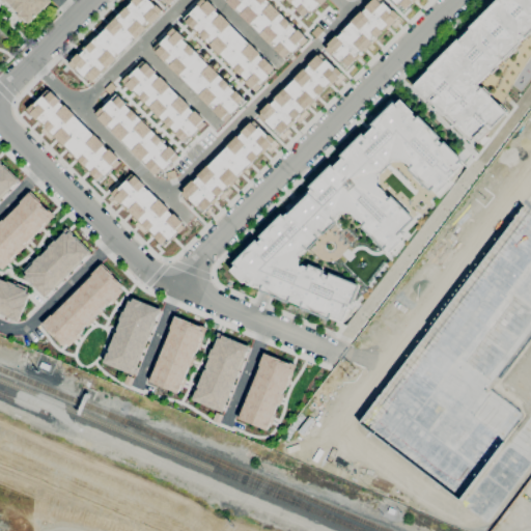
[(2,0),(27,25),(51,1),(50,0),(2,0)]
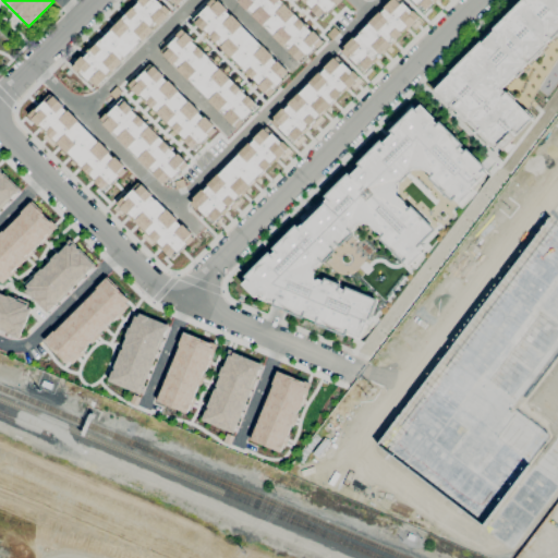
[(171,13),(158,0),(138,0),(71,67),(93,88),(171,13)]
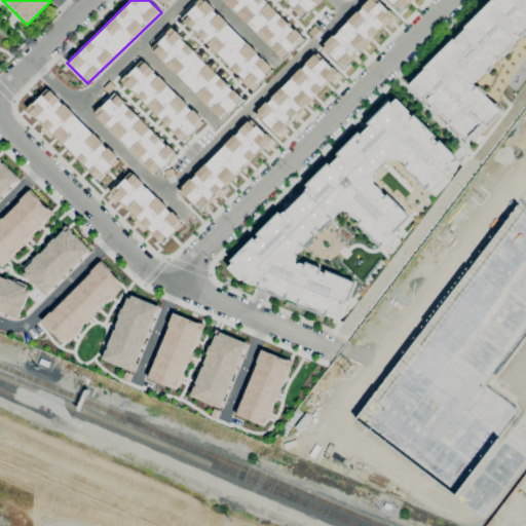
[(253,90),(274,69),(203,0),(198,0),(181,19),(253,90)]
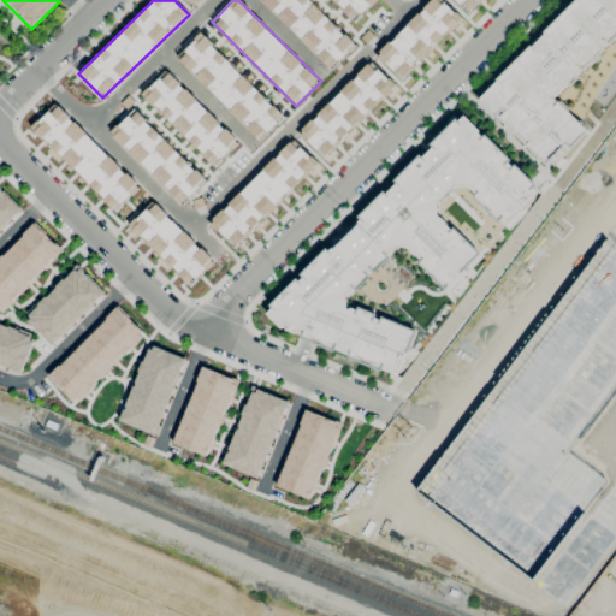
[(331,0),(354,22),(347,29),(318,0),(260,0),(330,70),(361,40),(354,33),(369,17),(365,12),(377,0),(331,0)]
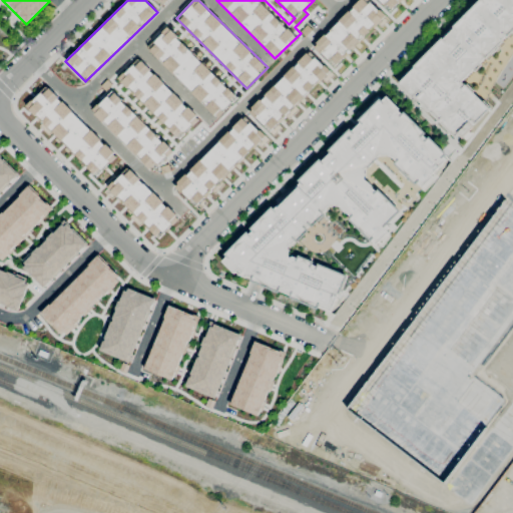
[(384,16),(367,0),(358,0),(313,46),(333,66),(384,16)]
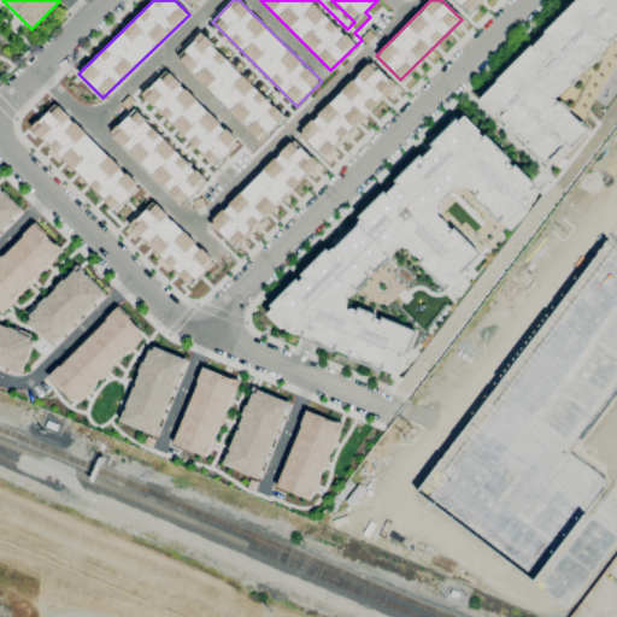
[(453,0),(468,15),(481,0),(453,0)]
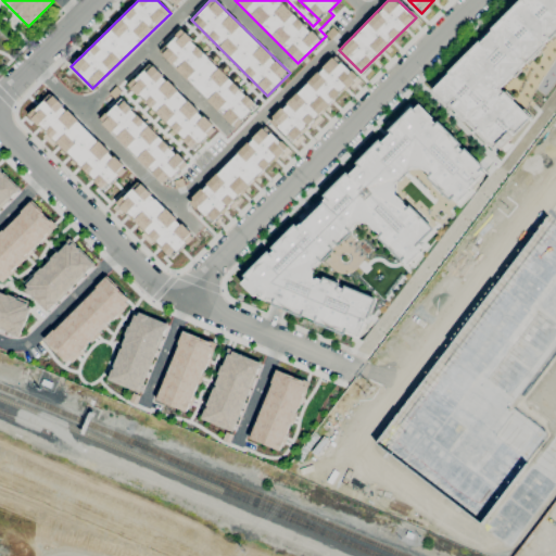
[(555,0),(518,0),(432,89),(498,153),(532,118),(502,89),(555,33),(555,0)]
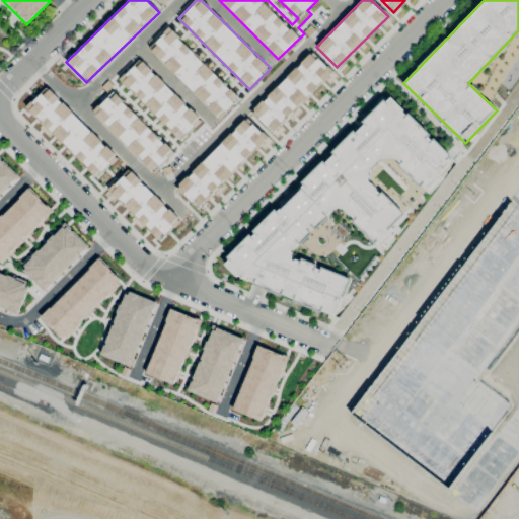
[(241,97),(236,92),(239,89),(170,25),(148,50),(221,119),(241,97)]
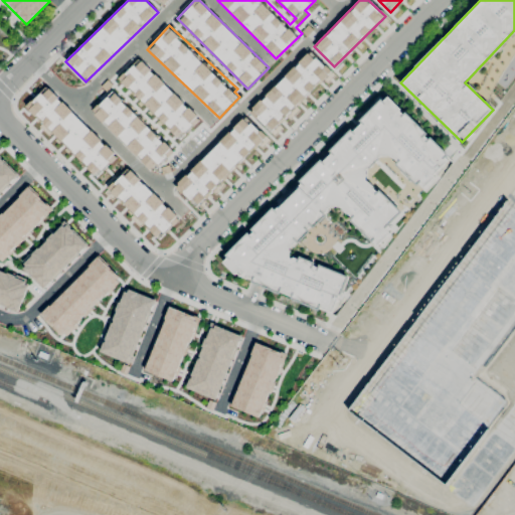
[(248,111),(270,132),(282,120),(288,127),(304,111),(297,104),(330,71),(310,50),(248,111)]
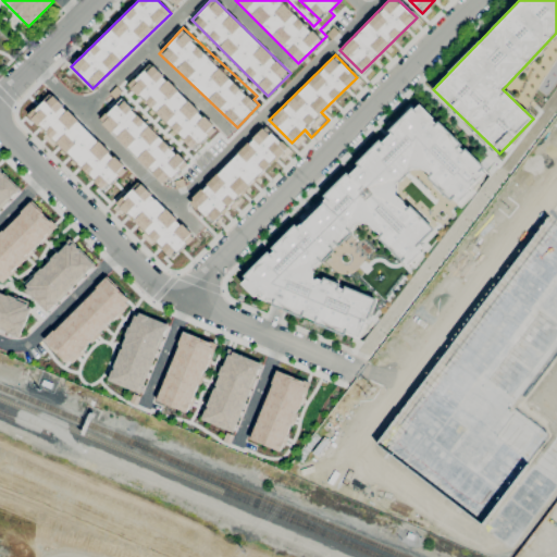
[(194,150),(217,127),(150,63),(127,86),(194,150)]
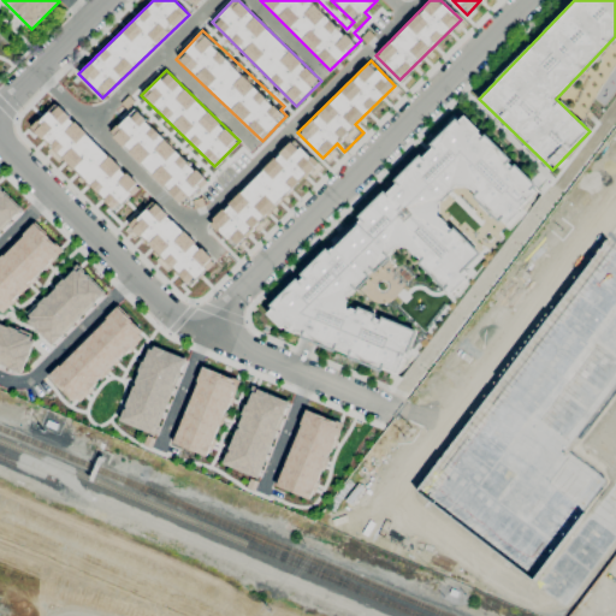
[(116,212),(131,195),(144,208),(153,200),(55,102),(31,128),(116,212)]
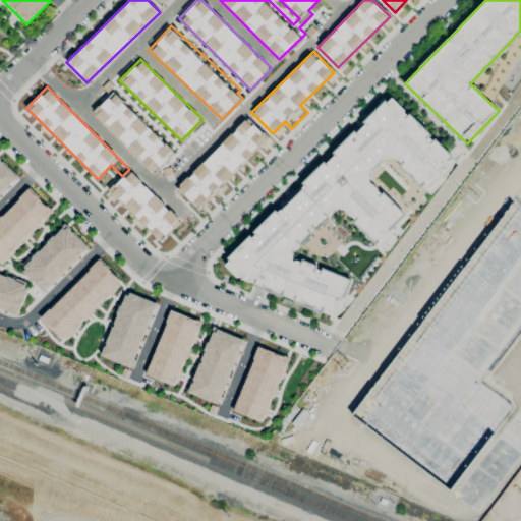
[(93,112),(153,174),(176,151),(116,90),(93,112)]
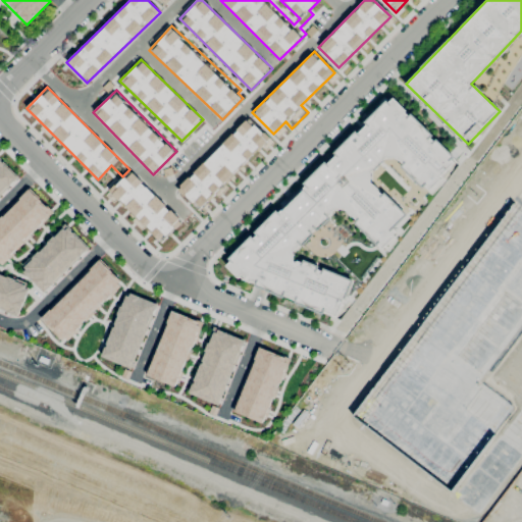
[(244,276),(243,275),(240,278),(226,266),(231,261),(229,259),(252,236),(255,238),(257,235),(255,232),(277,210),(279,212),(306,187),(304,184),(326,161),(328,163),(336,155),(334,153),(357,131),(359,133),(367,124),(364,122),(386,100),(389,102),(394,98),(407,110),(406,112),(409,115),(411,113),(434,136),(433,137),(436,140),(436,139),(455,157),(454,158),(457,161),(440,177),(441,178),(430,191),(426,187),(423,189),(401,166),(403,164),(400,160),(399,161),(396,158),(387,158),(385,159),(386,160),(375,171),(374,170),(373,172),(373,181),(380,189),(379,191),(383,195),(385,192),(408,215),(395,228),(398,230),(395,233),(397,237),(383,249),(379,245),(378,246),(355,222),(357,221),(353,217),(352,217),(347,212),(348,211),(345,209),(336,209),(333,212),(334,212),(330,216),(331,218),(318,231),(316,229),(313,232),(315,235),(303,247),(302,245),(297,250),(297,249),(295,251),(295,261),(297,263),(298,260),(303,262),(304,259),(320,266),(319,269),(323,271),(324,268),(355,280),(347,300),(346,299),(337,317),(325,312),(324,315),(295,303),(296,300),(285,296),(284,299),(255,286),(256,283),(251,281),(251,282),(243,279),(244,276)]
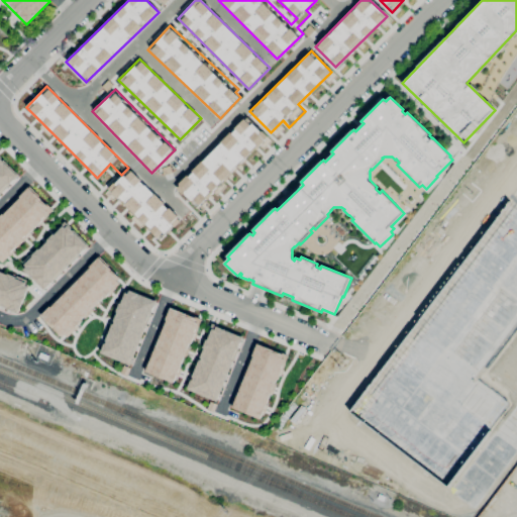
[(175,187),(197,209),(210,197),(214,202),(228,188),(222,182),(266,137),(245,116),(175,187)]
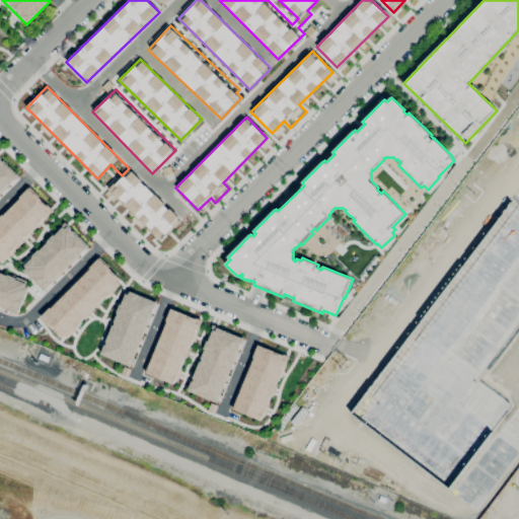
[(0,194),(18,176),(0,157),(0,194)]
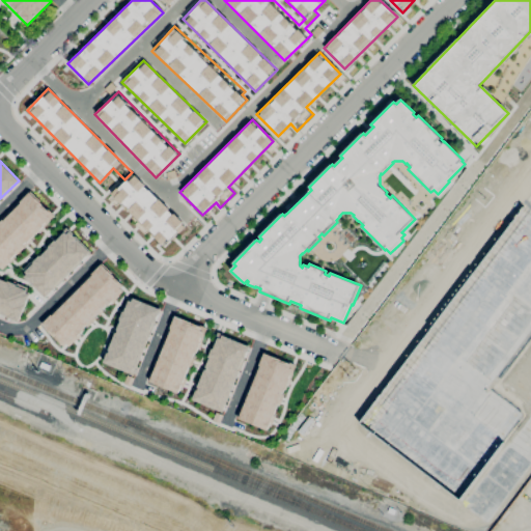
[(162,247),(184,227),(134,173),(112,192),(162,247)]
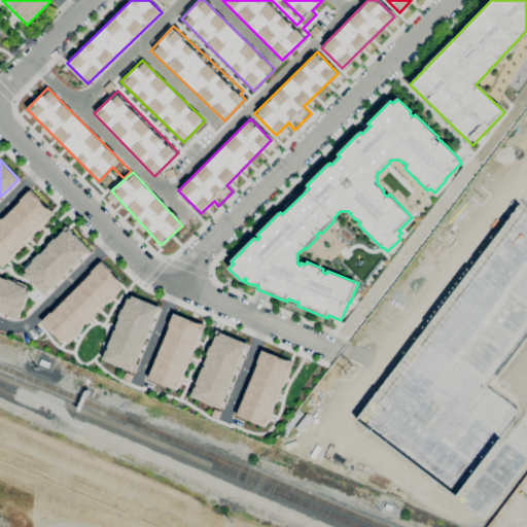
[(0,268),(54,213),(29,190),(0,219),(0,268)]
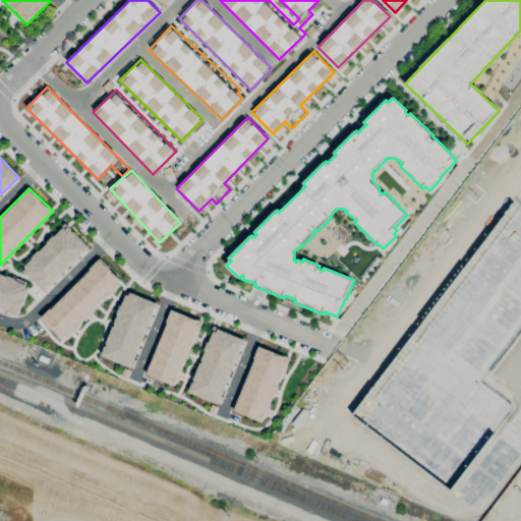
[(520,191),(353,414),(451,487),(512,407),(505,392),(484,375),(520,330),(520,191)]
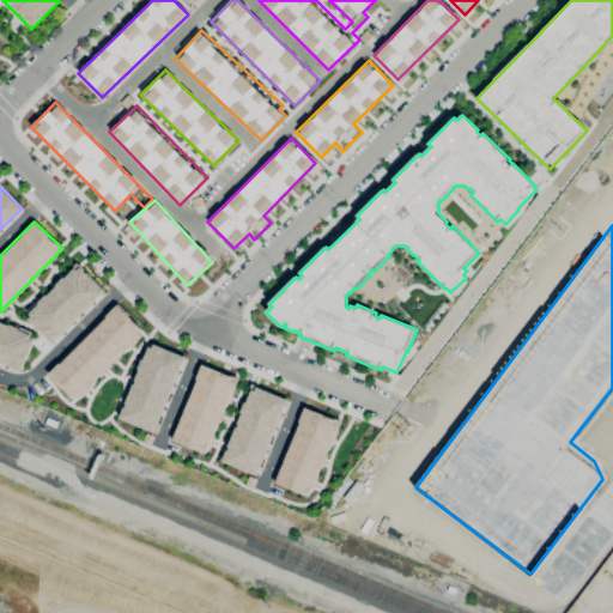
[(24,317),(53,344),(103,290),(76,263),(24,317)]
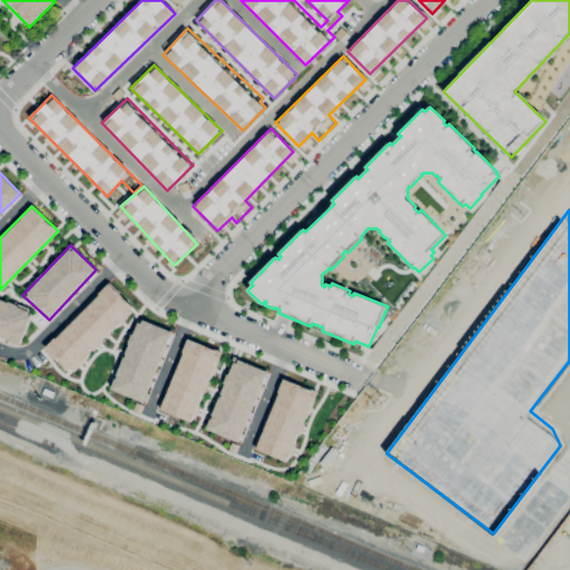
[(70,373),(134,310),(108,284),(45,347),(70,373)]
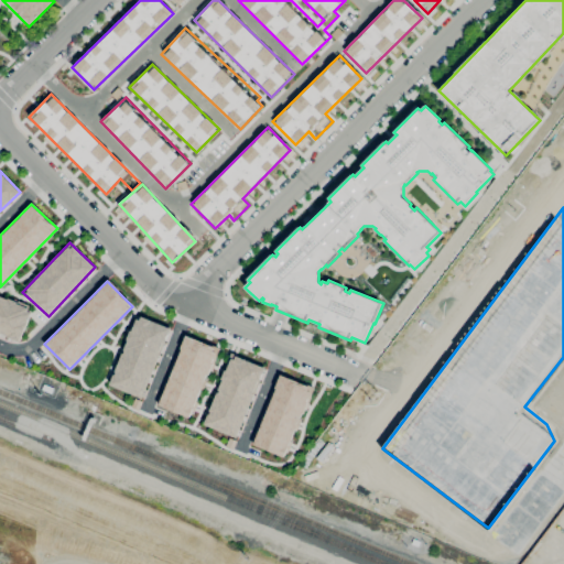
[(0,332),(20,339),(32,305),(0,294),(0,332)]
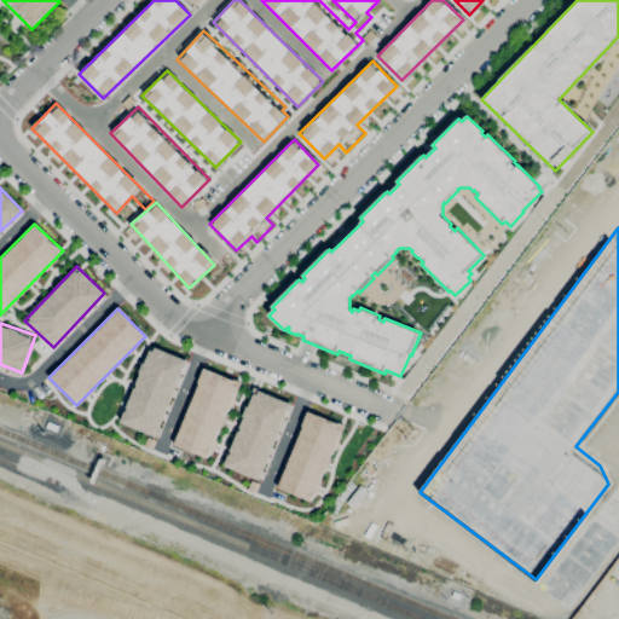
[(155,437),(185,359),(149,345),(120,423),(155,437)]
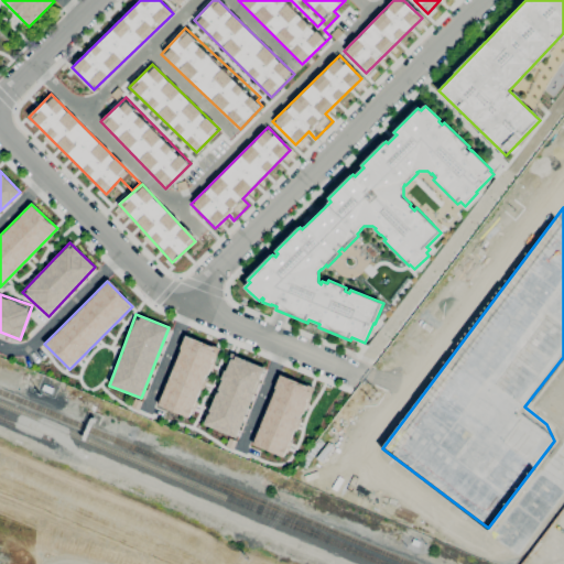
[(216,347),(184,335),(159,407),(191,418),(216,347)]
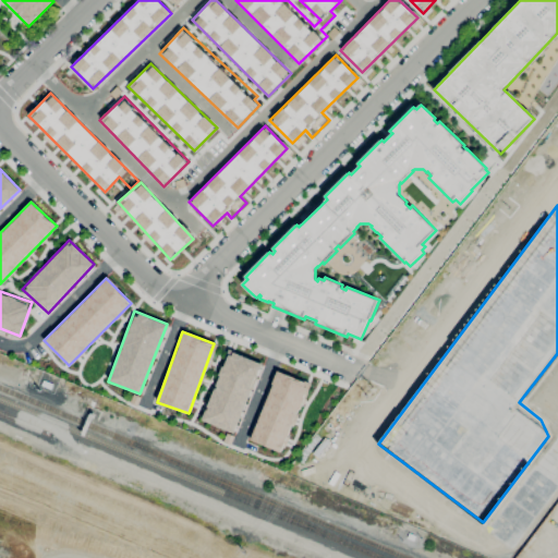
[(259,361),(227,350),(203,422),(235,433),(259,361)]
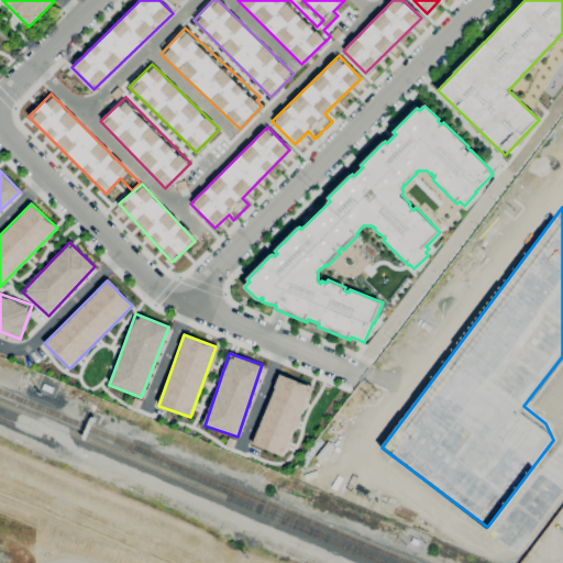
[(286,456),(310,385),(277,374),(253,445),(286,456)]
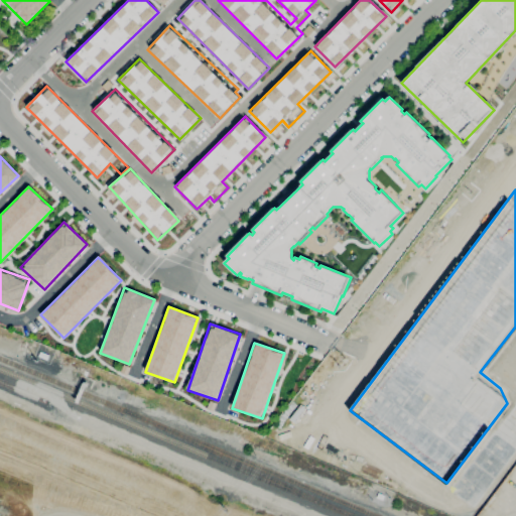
[(46,360),(38,357),(40,352),(49,355),(46,360)]
